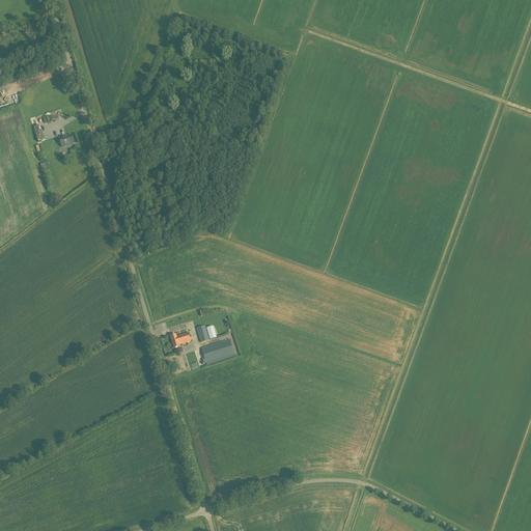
[(38,143),(46,139),(43,135),(44,134),(39,126),(34,128),(36,136),(37,137),(38,143)]
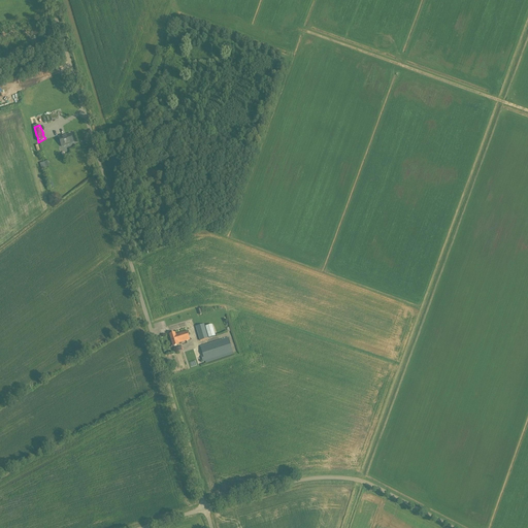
[(68,144),(73,142),(71,135),(65,136),(65,135),(59,137),(62,146),(68,145),(68,144)]
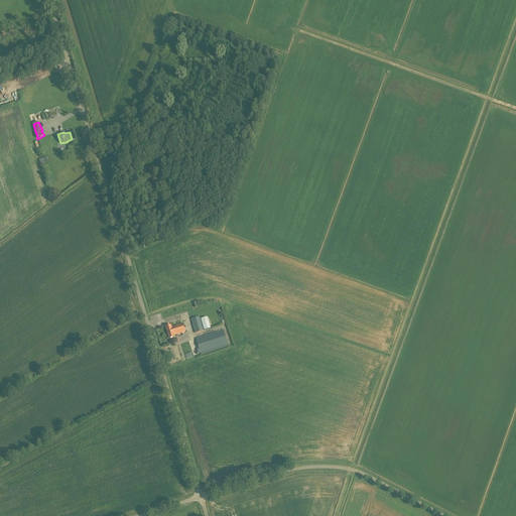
[(176,313),(192,309),(190,301),(177,304),(178,309),(175,310),(176,313)]
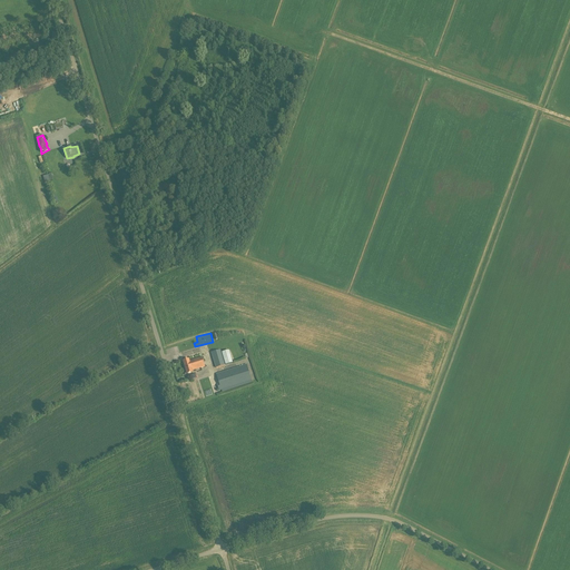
[(210,353),(213,359),(215,369),(225,365),(220,350),(210,353)]
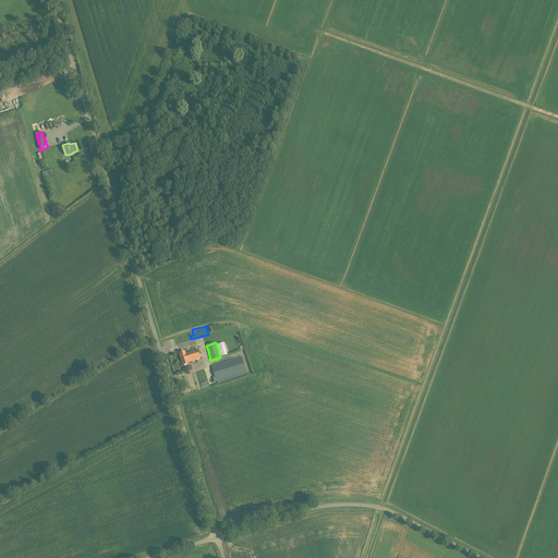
[(217,346),(218,348),(220,358),(228,355),(225,343),(217,346)]
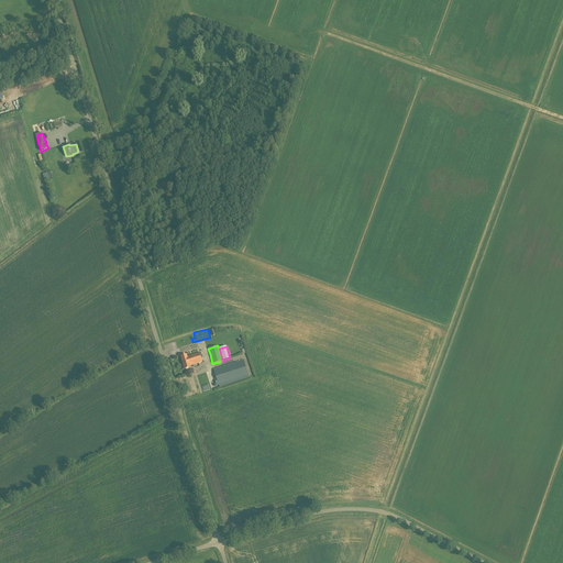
[(189,366),(202,363),(199,353),(187,357),(189,366)]
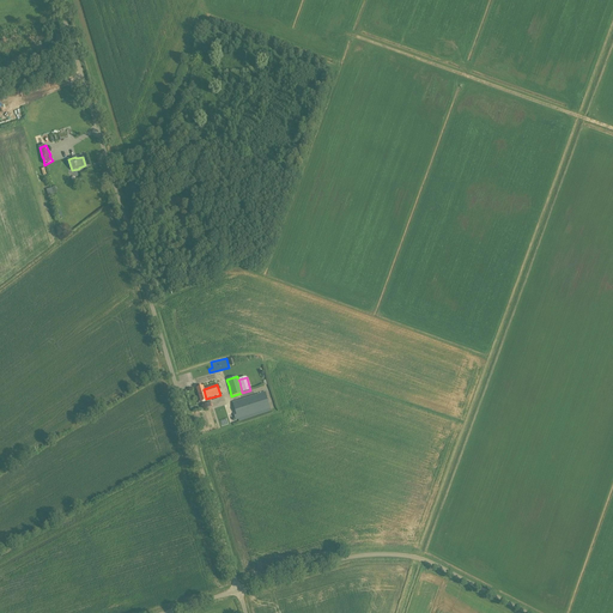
[(204,389),(202,387),(198,388),(201,402),(207,401),(206,399),(204,389)]
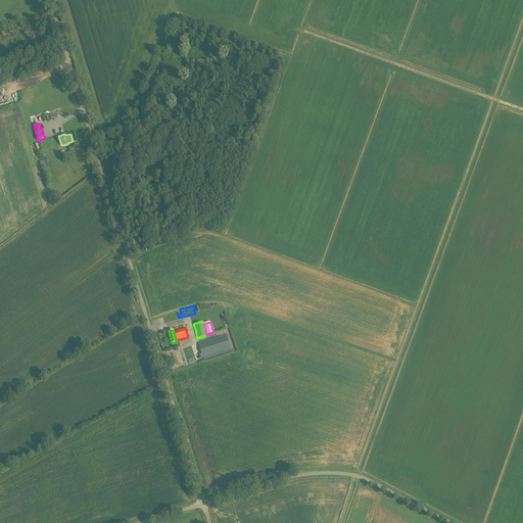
[(203,360),(232,351),(231,349),(227,335),(198,344),(200,350),(198,351),(199,353),(201,359),(203,358),(203,360)]
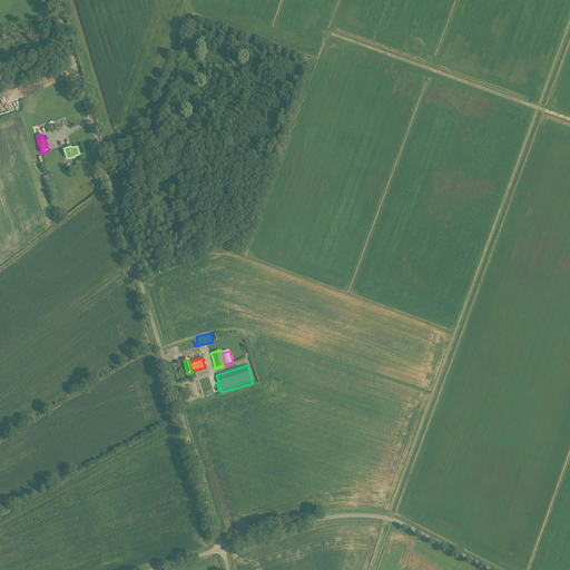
[(205,375),(200,376),(205,389),(202,390),(203,392),(205,391),(206,394),(215,391),(212,384),(208,385),(205,375)]
